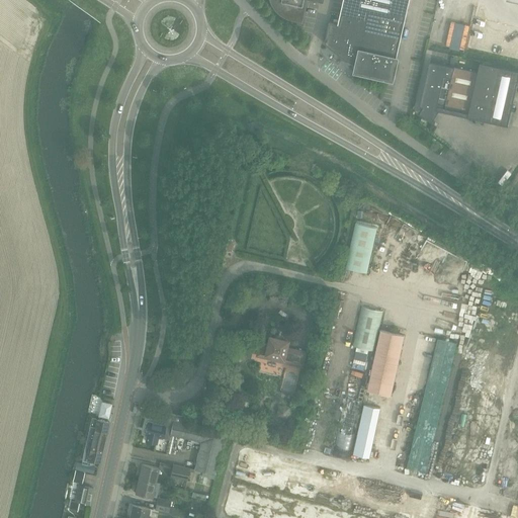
[(268,0),(269,1),(270,4),(271,6),(272,8),(274,10),(275,12),(277,14),(279,16),(281,17),(284,18),(286,19),(288,20),(301,23),(306,0),(268,0)]
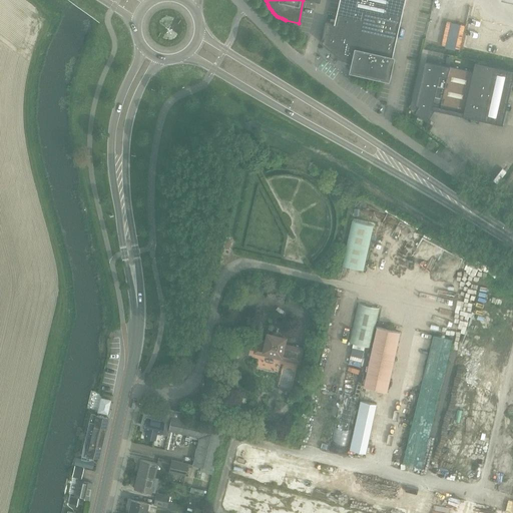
[(340,0),(335,23),(335,24),(326,22),(322,42),(332,50),(342,58),(354,65),(365,70),(377,74),(388,77),(405,0),(340,0)]
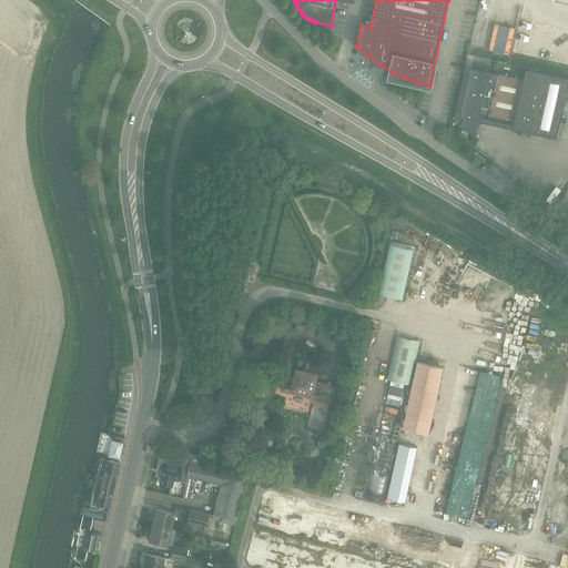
[(482,121),(515,129),(557,138),(567,91),(567,88),(567,77),(526,68),(524,79),(472,67),(473,64),(472,64),(460,117),(464,117),(459,124),(458,123),(458,124),(464,128),(476,135),(477,134),(474,133),(482,121)]
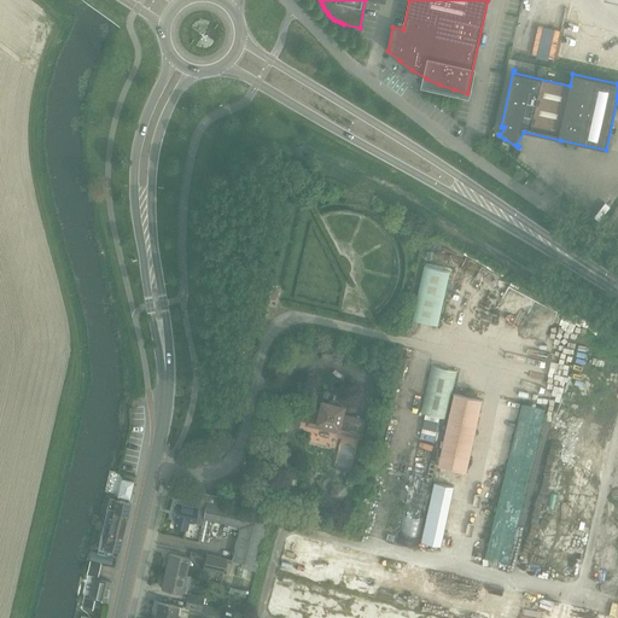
[(412,319),(412,320),(438,326),(450,273),(424,267),(412,319)]
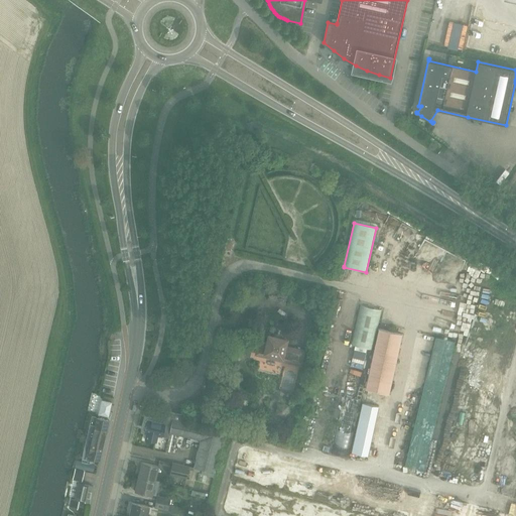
[(380,330),(367,389),(389,394),(402,335),(380,330)]
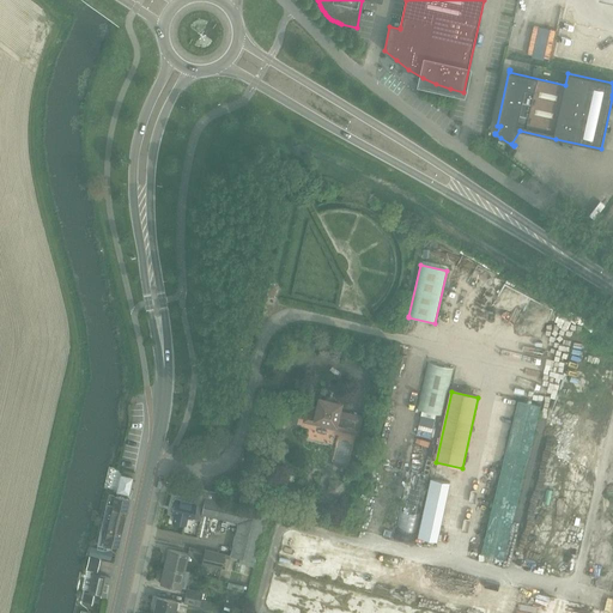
[(317,398),(315,406),(307,404),(302,423),(358,436),(363,417),(340,411),(341,404),(317,398)]
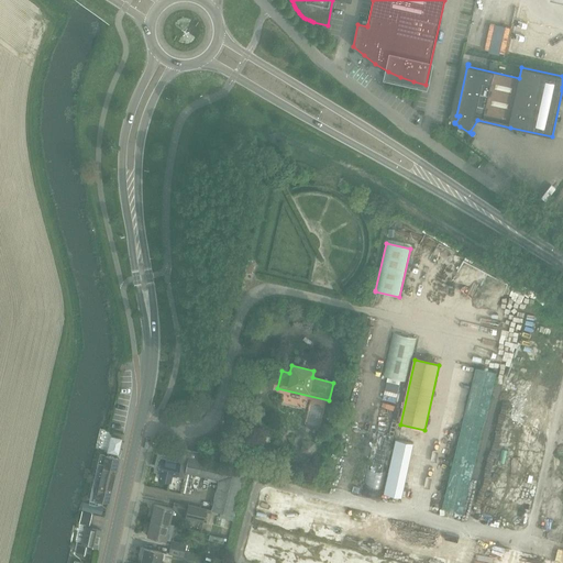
[(100,455),(89,500),(105,504),(106,501),(108,503),(119,460),(114,459),(116,455),(119,455),(122,440),(111,438),(107,453),(110,454),(109,457),(100,455)]
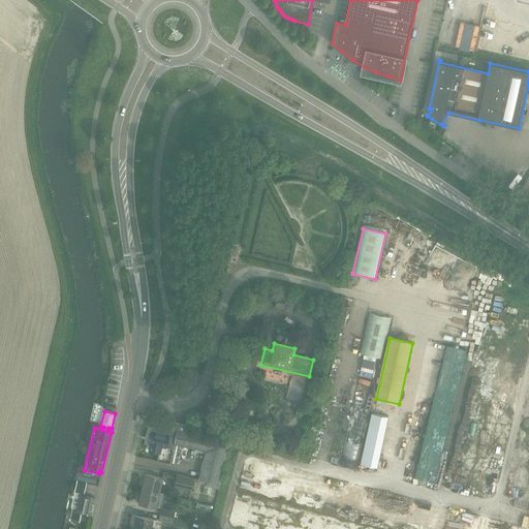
[(284,414),(281,426),(293,428),(296,416),(284,414)]
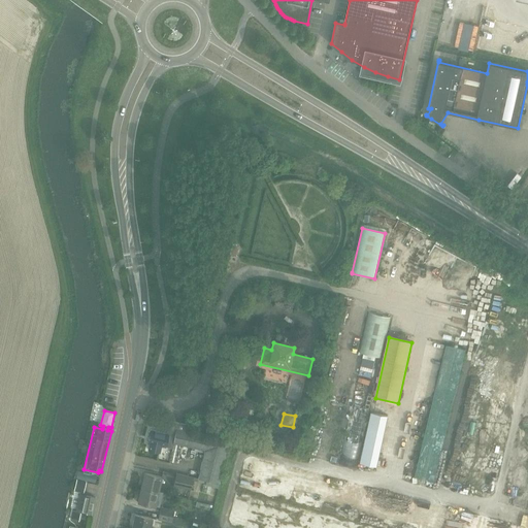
[(219,483),(228,440),(193,433),(194,426),(193,426),(194,421),(186,418),(184,424),(186,425),(185,431),(175,430),(173,443),(204,451),(198,479),(219,483)]
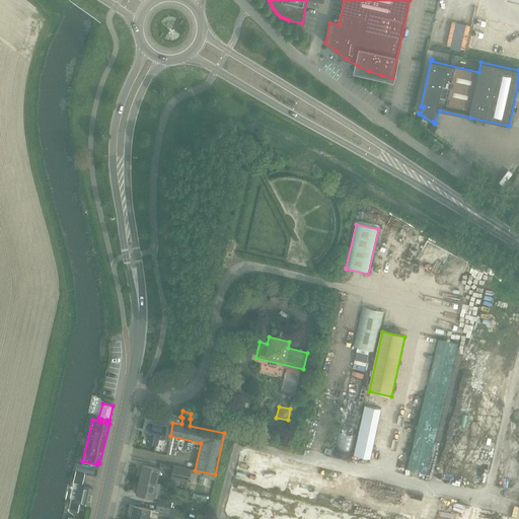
[(147,423),(144,435),(146,436),(145,442),(156,445),(157,438),(169,441),(170,436),(172,423),(181,424),(182,418),(180,417),(166,414),(163,426),(147,423)]
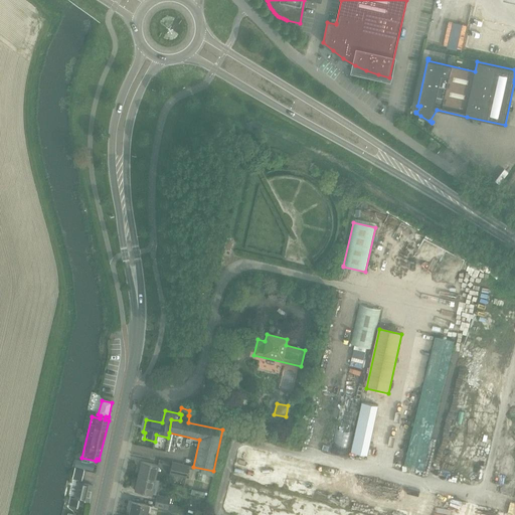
[(89,463),(76,460),(74,467),(87,470),(89,463)]
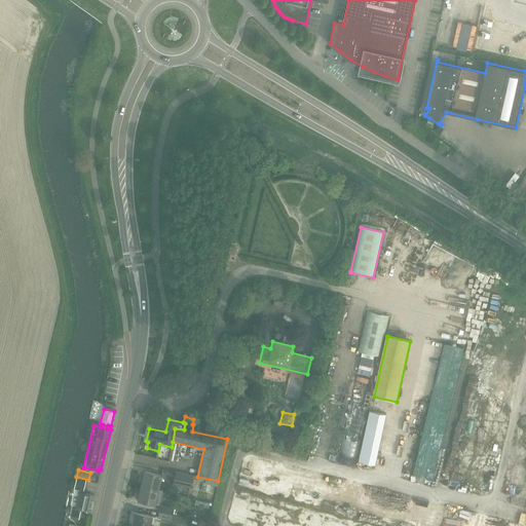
[(143,472),(140,486),(158,490),(161,476),(143,472)]
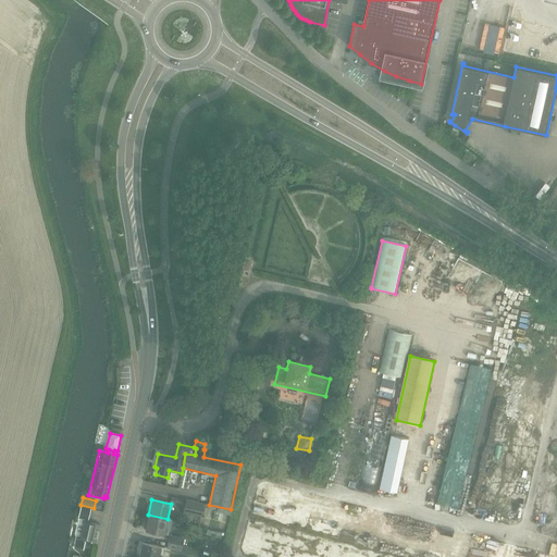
[(185,499),(183,512),(200,517),(203,507),(203,504),(185,499)]
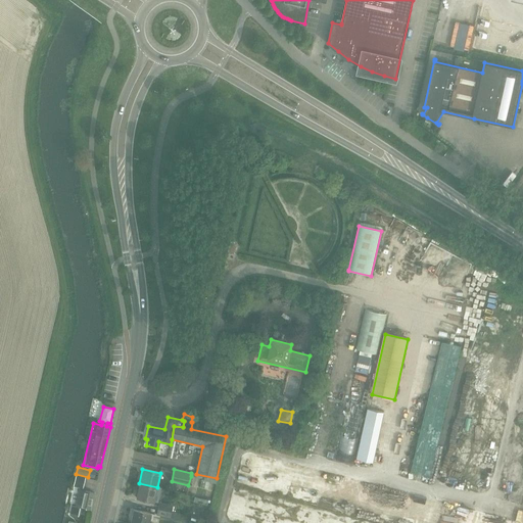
[(76,475),(73,485),(81,487),(83,477),(76,475)]
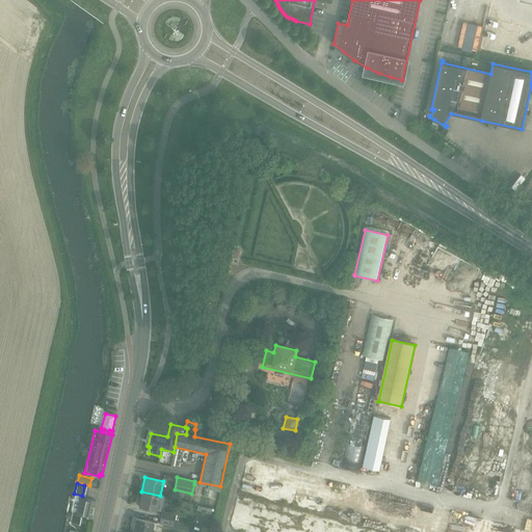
[(160,496),(141,491),(137,506),(157,510),(160,511),(164,497),(160,496)]
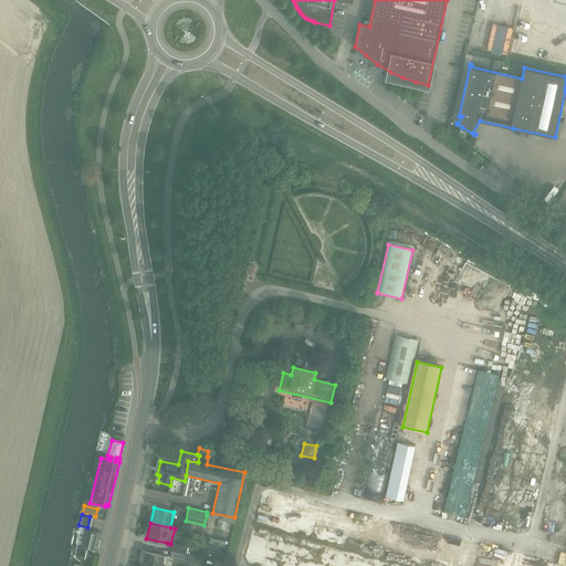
[(84,558),(86,549),(98,552),(102,534),(85,530),(81,547),(77,547),(75,556),(84,558)]
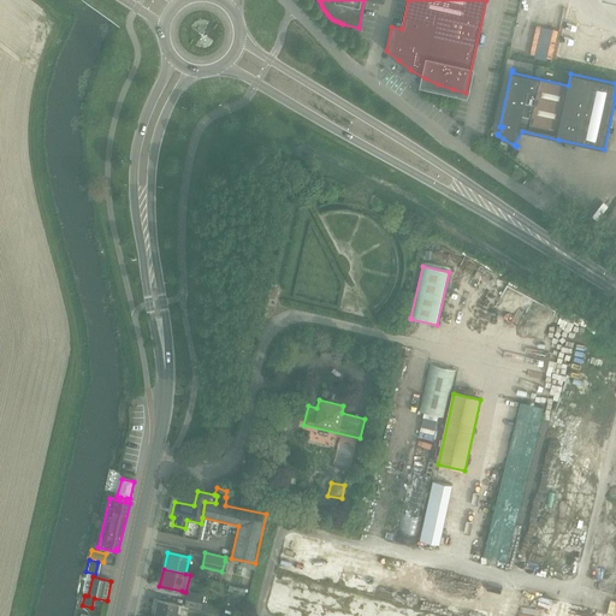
[(188,592),(185,599),(202,603),(203,596),(188,592)]
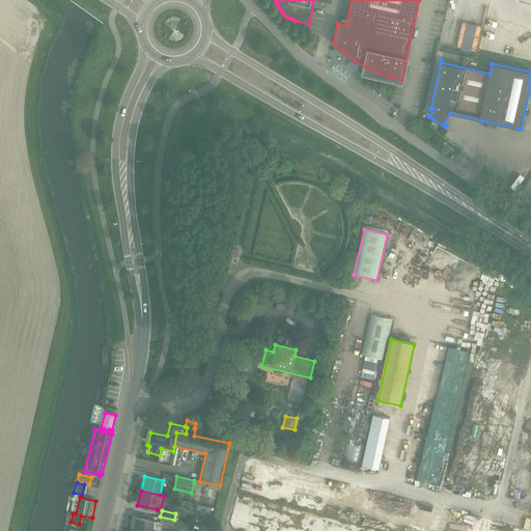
[(172,526),(174,520),(160,516),(159,523),(172,527),(172,526)]
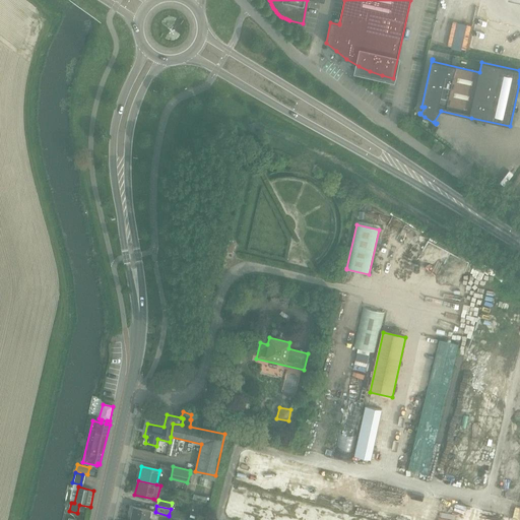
[(132,507),(128,519),(147,519),(150,511),(132,507)]
